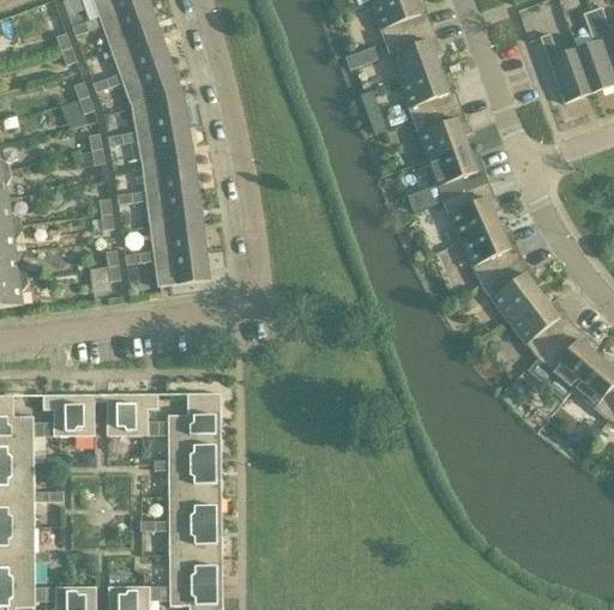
[(92,0),(98,16),(85,20),(88,29),(101,24),(100,20),(150,2),(149,0),(92,0)]
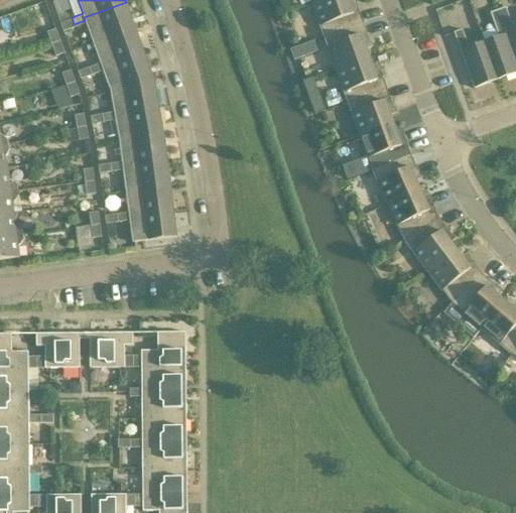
[(316,0),(311,2),(319,24),(324,34),(363,20),(356,1),(353,0),(316,0)]
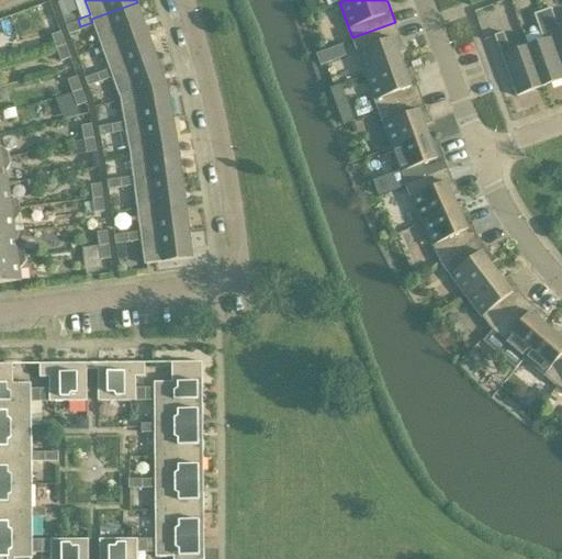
[(101,45),(146,29),(137,2),(91,19),(92,22),(101,45)]
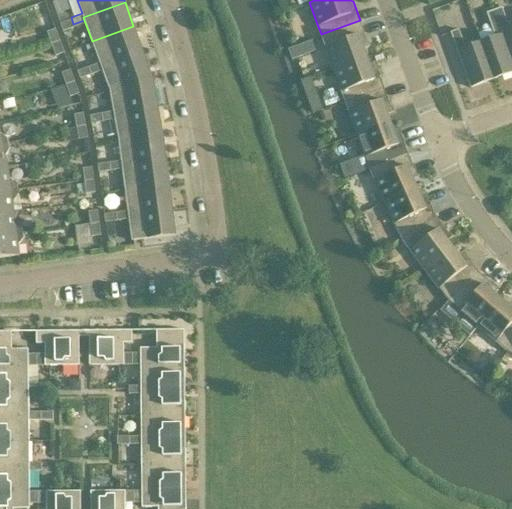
[(511,21),(508,23),(501,6),(494,8),(511,58),(511,21)]
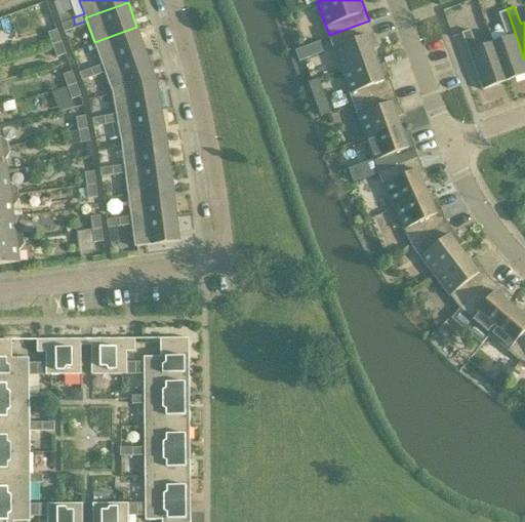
[(498,11),(503,24),(508,35),(492,41),(506,79),(524,72),(524,59),(507,8),(498,11)]
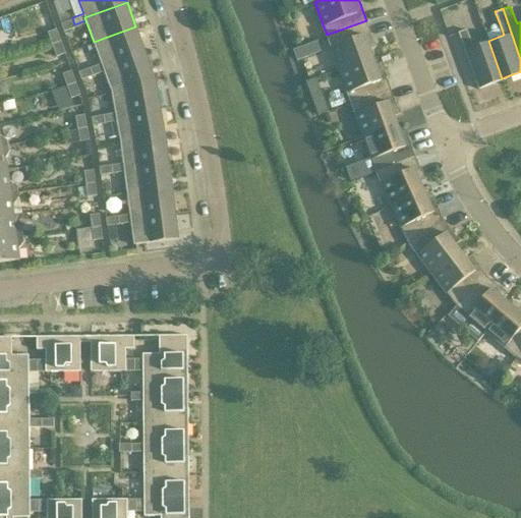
[(60,21),(70,18),(68,12),(63,9),(57,12),(60,21)]
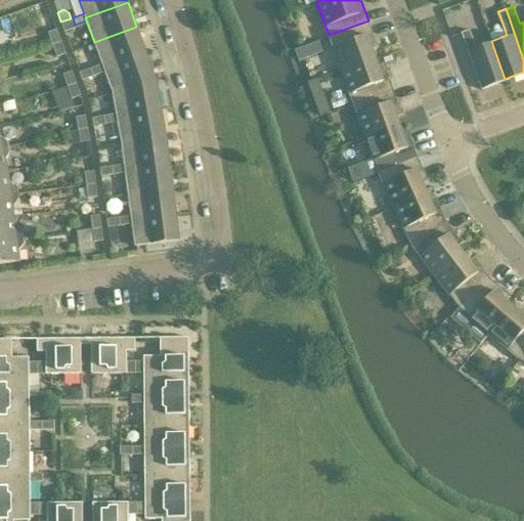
[(60,22),(63,29),(75,25),(73,17),(71,18),(60,22)]
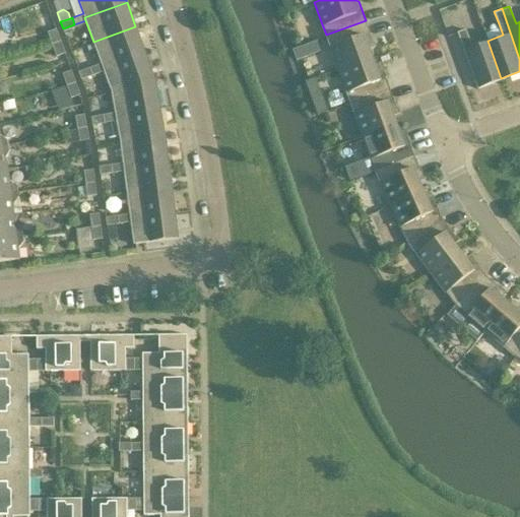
[(366,20),(326,35),(338,68),(372,56),(369,48),(372,40),(366,20)]
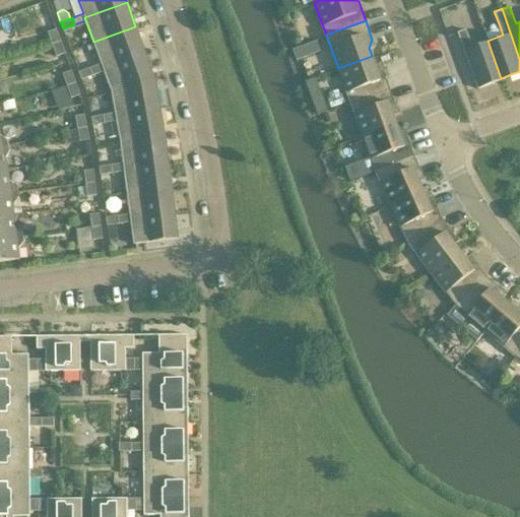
[(144,50),(135,26),(93,42),(101,61),(89,65),(91,73),(103,69),(102,65),(144,50)]
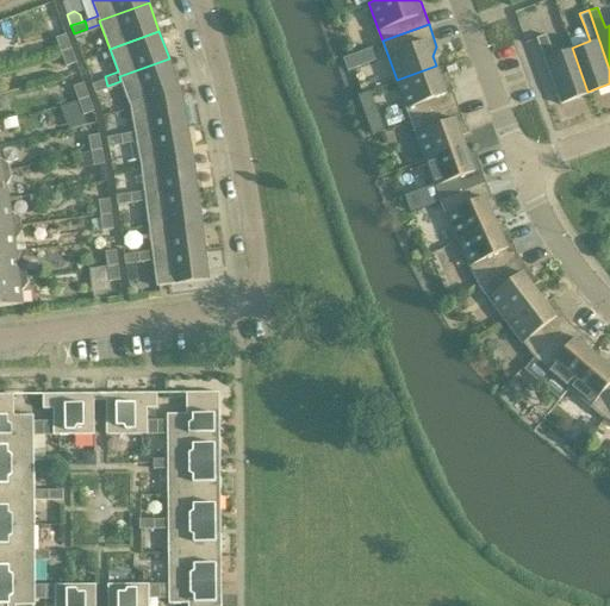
[(61,50),(70,47),(66,32),(55,36),(61,50)]
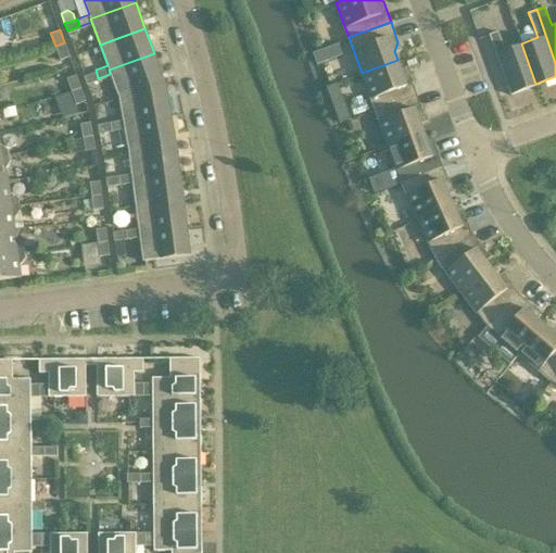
[(489,33),(495,52),(510,93),(535,84),(521,44),(504,49),(497,29),(489,33)]
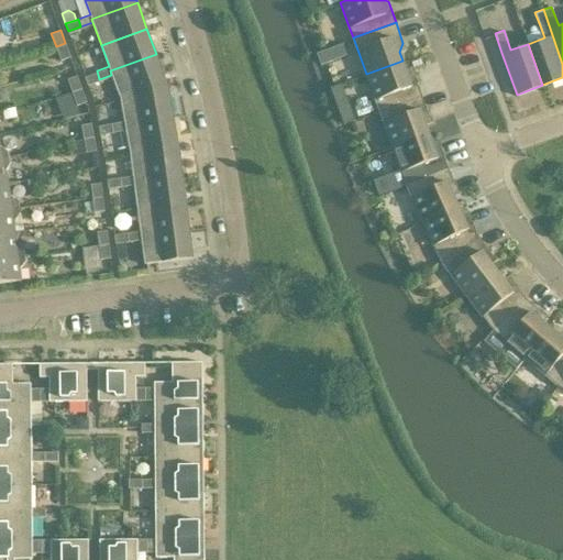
[(61,59),(69,56),(65,43),(56,46),(61,59)]
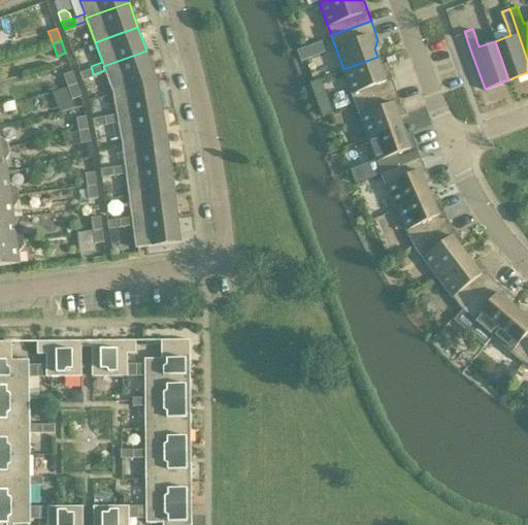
[(300,59),(312,54),(308,44),(296,48),(300,59)]
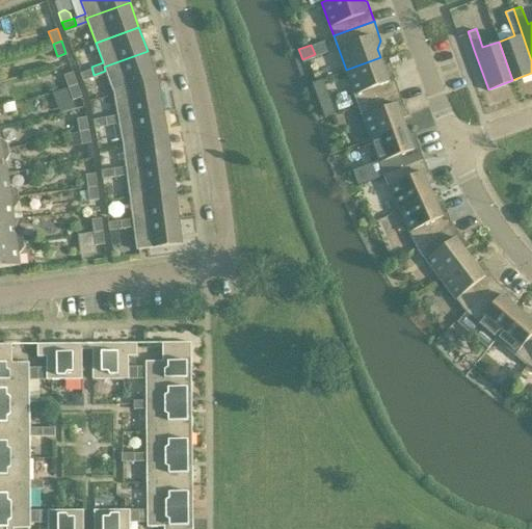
[(105,71),(113,91),(158,80),(148,51),(104,67),(105,71)]
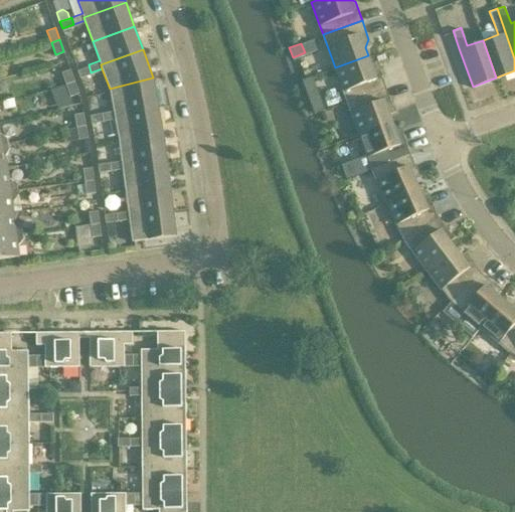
[(335,67),(342,90),(346,101),(385,87),(378,67),(371,63),(368,55),(335,67)]
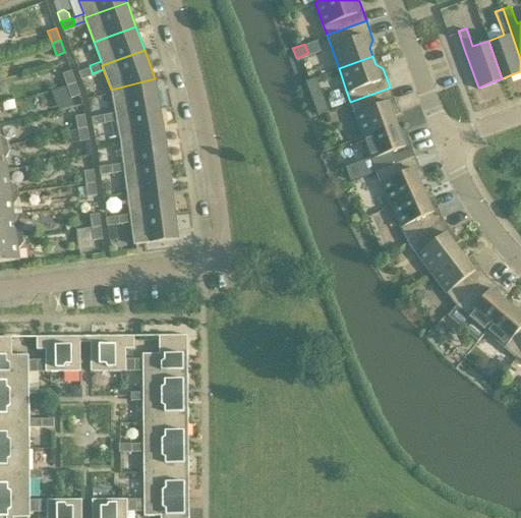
[(78,69),(80,77),(92,73),(90,65),(78,69)]
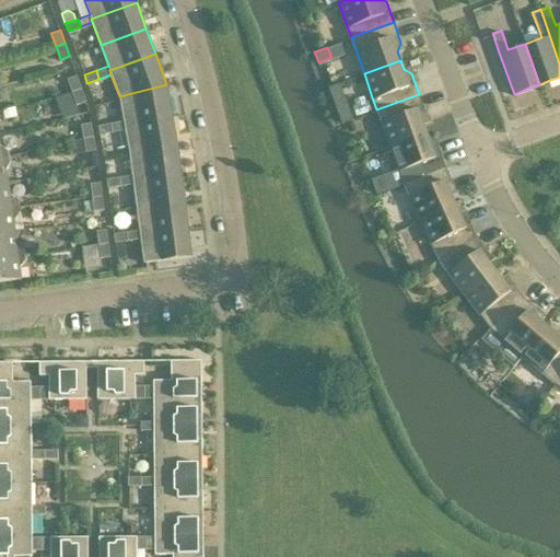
[(71,91),(81,88),(77,74),(67,78),(71,91)]
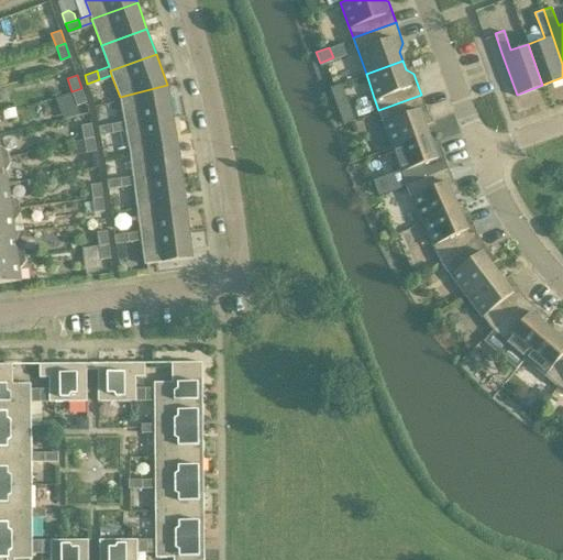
[(331,87),(334,96),(344,92),(341,83),(331,87)]
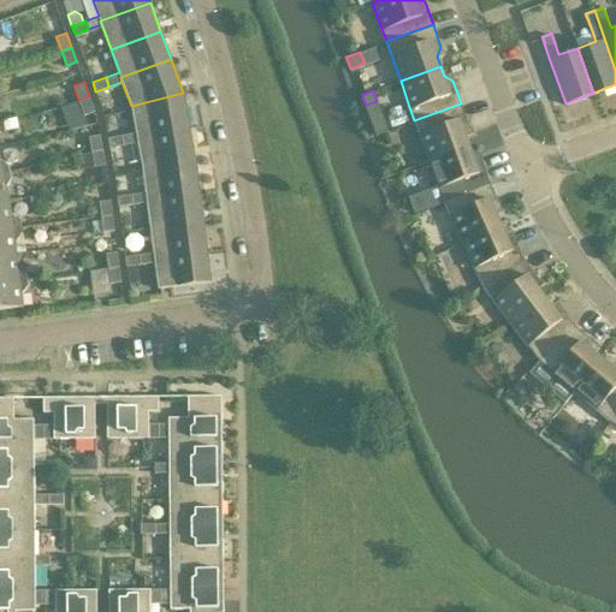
[(131,106),(136,131),(122,134),(123,143),(137,140),(136,135),(189,126),(183,93),(131,106)]
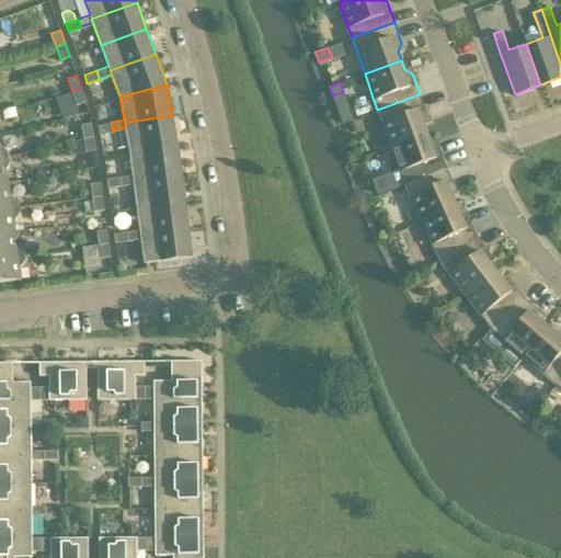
[(77,104),(86,101),(81,88),(71,91),(77,104)]
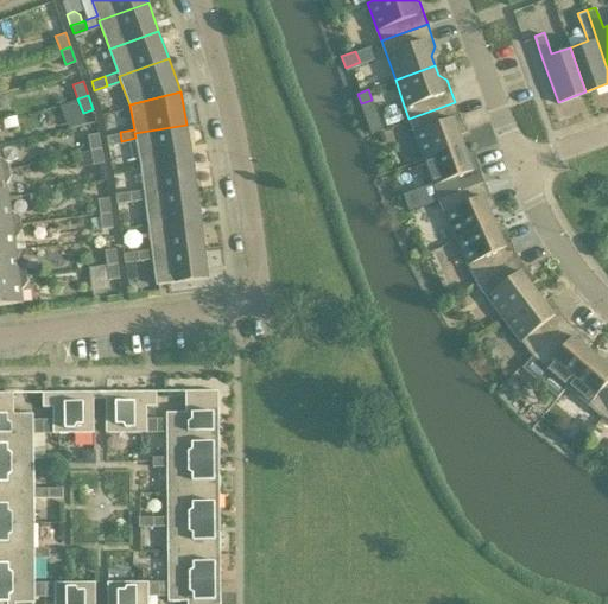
[(463,125),(455,102),(409,119),(423,157),(462,142),(458,133),(463,125)]
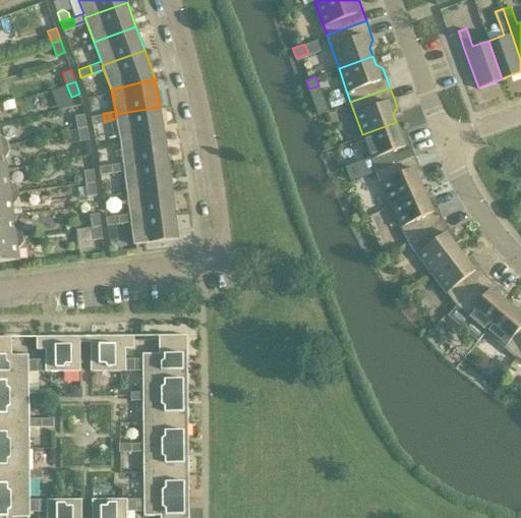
[(331,97),(328,98),(331,107),(346,102),(342,93),(339,94),(338,89),(329,92),(331,97)]
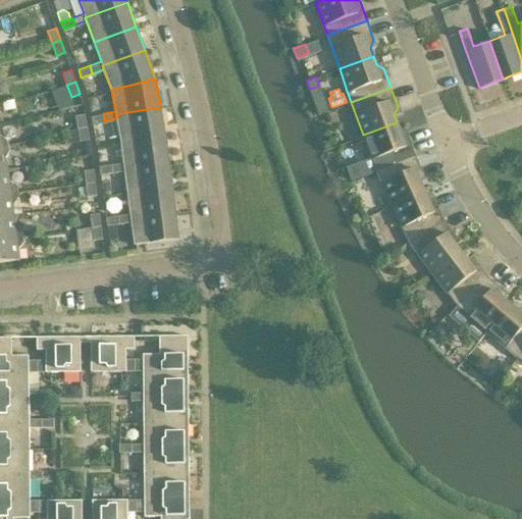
[(4,109),(15,106),(12,97),(1,100),(4,109)]
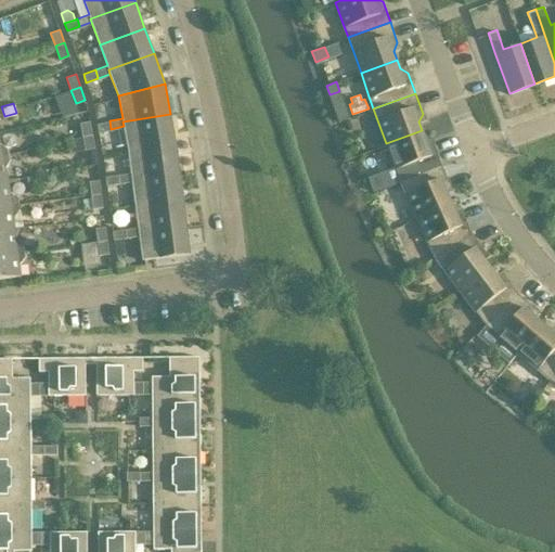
[(128,150),(175,142),(170,114),(123,122),(124,126),(128,150)]
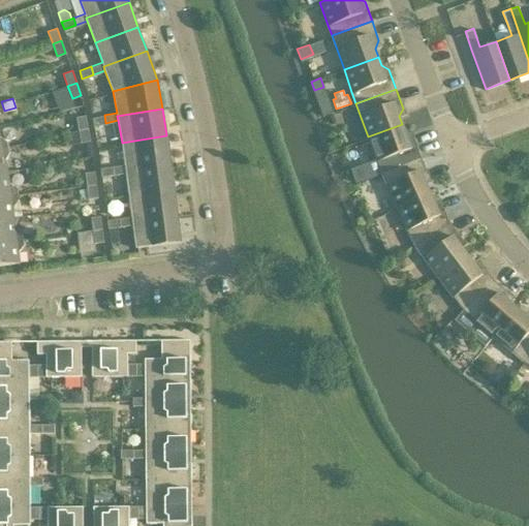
[(79,129),(88,127),(85,115),(75,116),(79,129)]
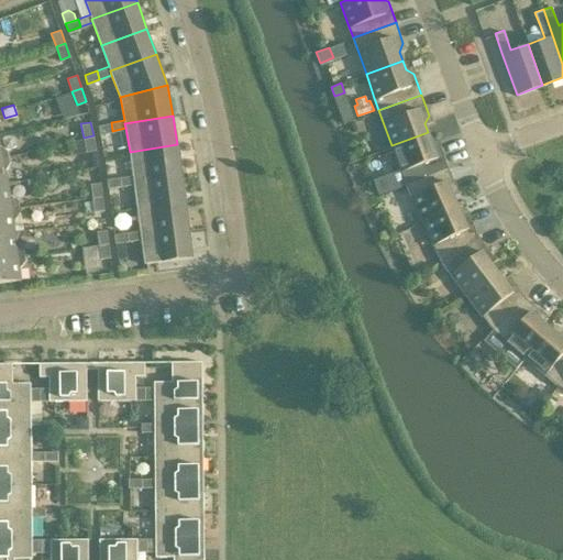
[(112,131),(111,122),(98,124),(99,133),(112,131)]
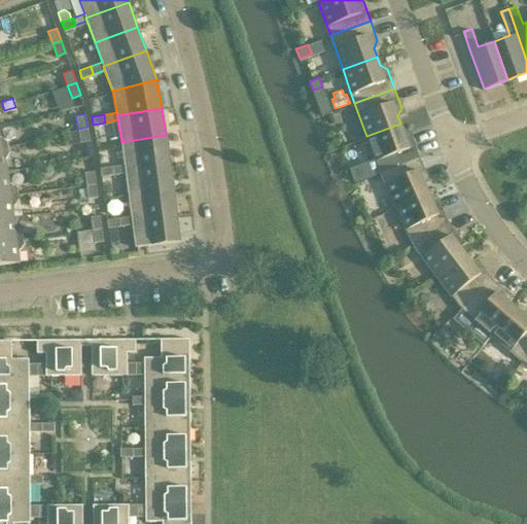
[(412,136),(403,133),(400,124),(366,136),(380,172),(419,155),(412,136)]
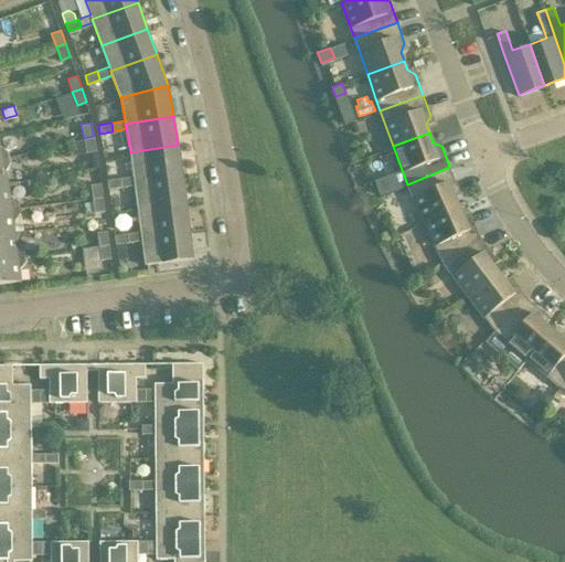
[(86,151),(96,150),(94,136),(84,138),(86,151)]
